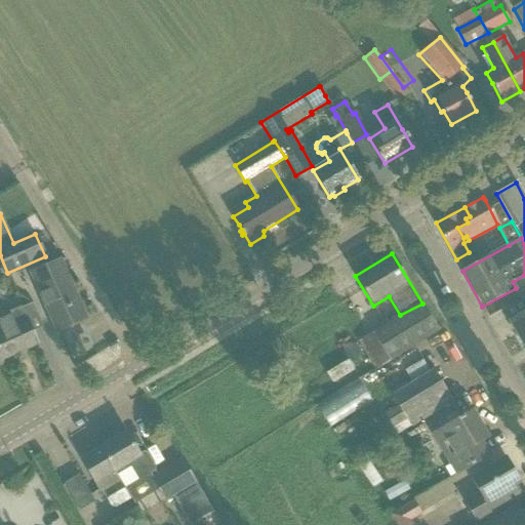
[(84,319),(76,300),(58,261),(33,273),(57,331),(84,319)]
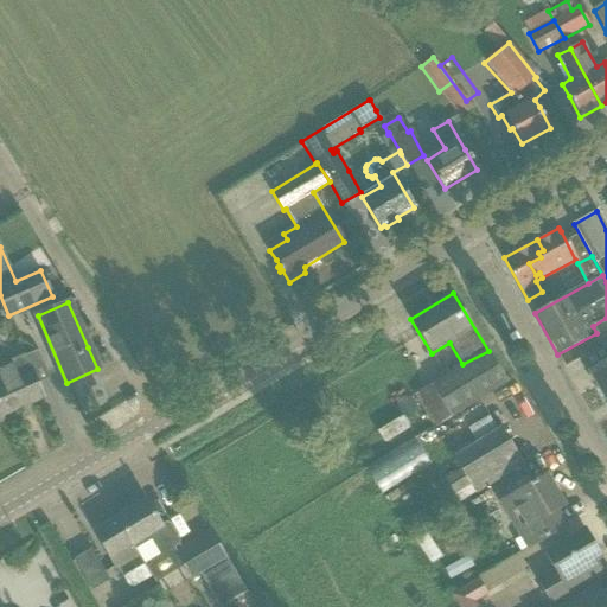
[(606,403),(606,342),(601,346),(606,355),(606,359),(588,371),(606,403)]
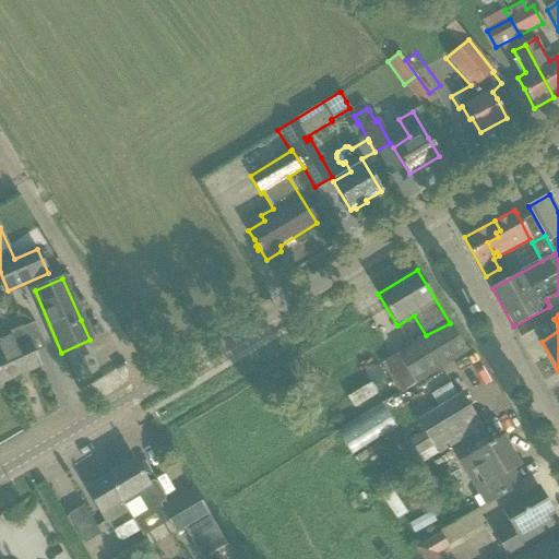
[(467,352),(450,323),(426,335),(381,364),(400,393),(467,352)]
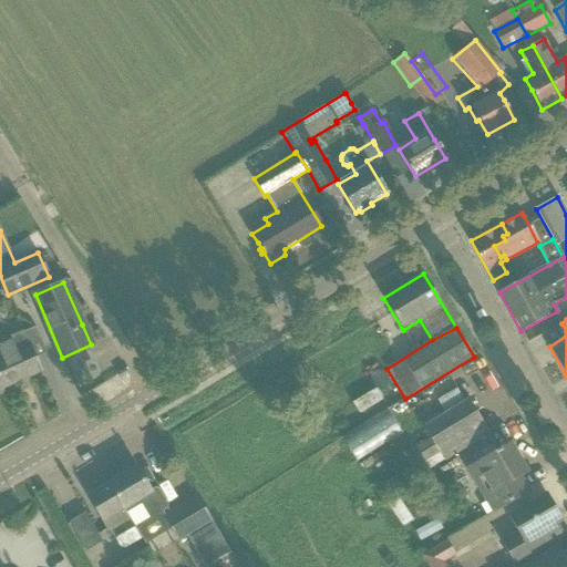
[(0,382),(2,389),(41,372),(32,352),(29,344),(28,346),(22,333),(0,343),(0,342),(0,382)]
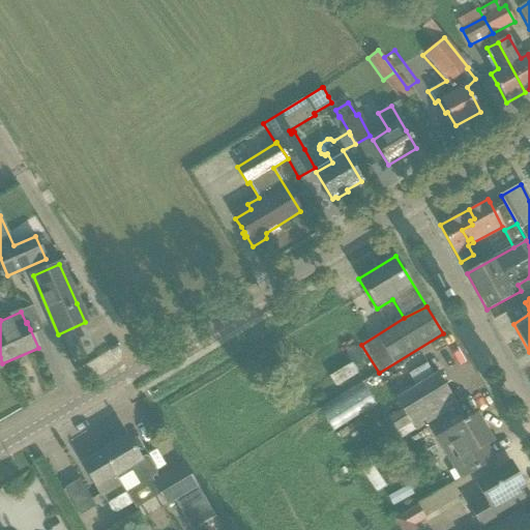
[(328,376),(335,387),(357,373),(351,362),(328,376)]
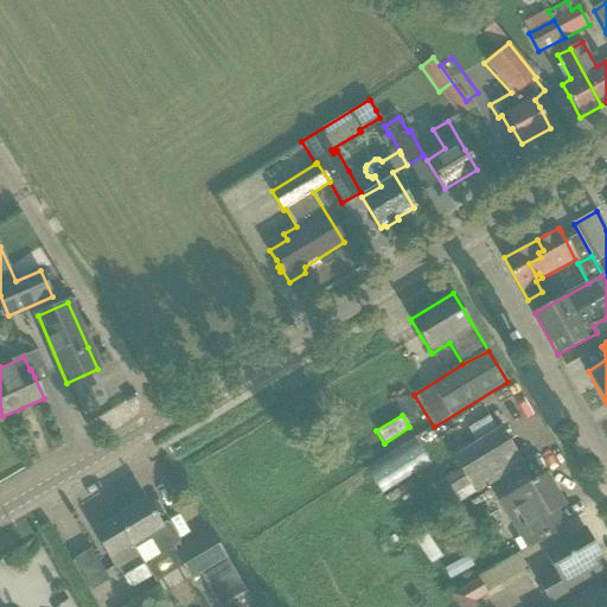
[(443,502),(470,486),(474,494),(524,464),(502,427),(452,458),(460,470),(434,485),(443,502)]
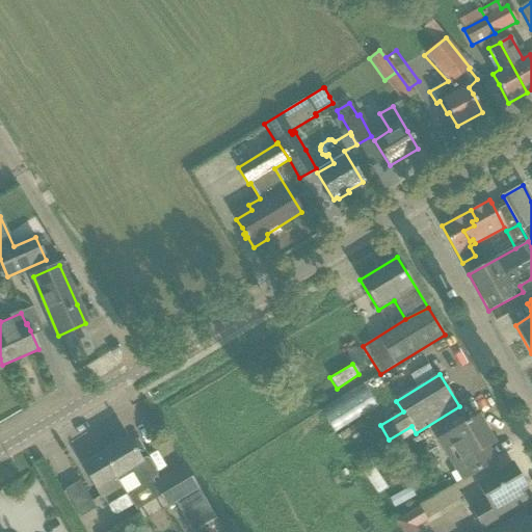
[(335,409),(351,432),(394,401),(378,378),(335,409)]
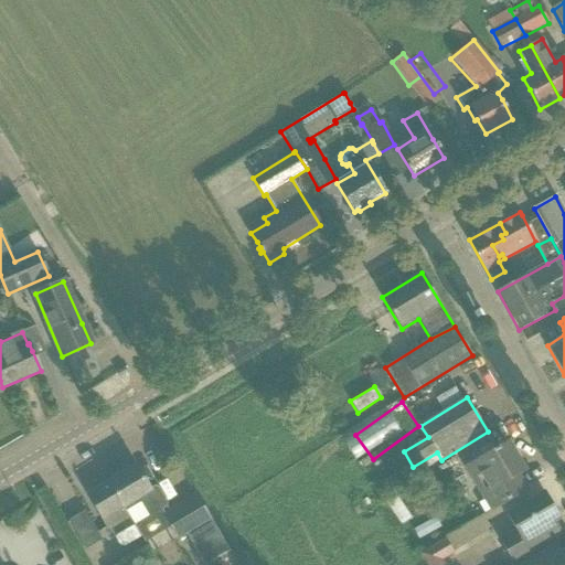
[(491,510),(507,501),(525,490),(516,475),(524,470),(508,443),(499,449),(498,447),(493,450),(494,451),(489,456),(483,459),(467,469),(491,510)]
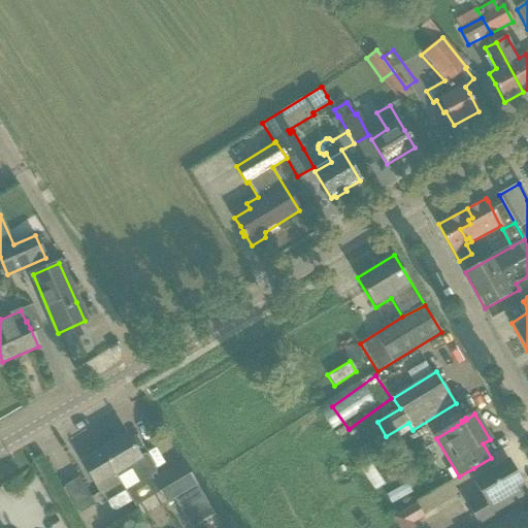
[(457,414),(447,420),(452,429),(457,426),(462,422),(461,421),(457,414)]
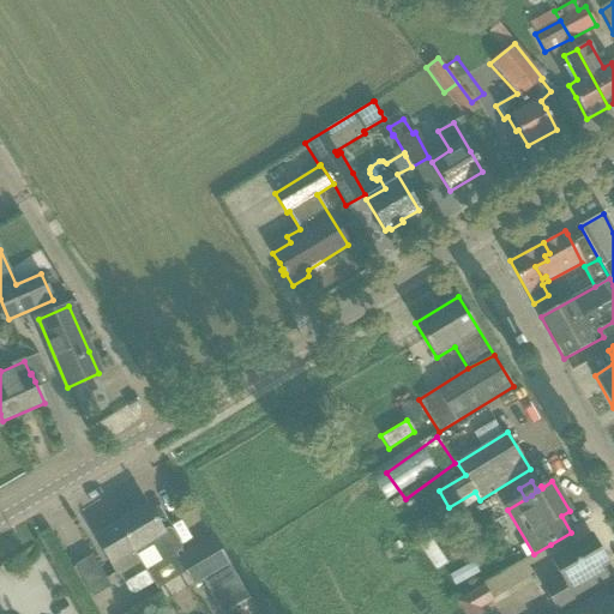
[(148,506),(118,524),(133,549),(133,551),(134,551),(146,571),(149,575),(154,583),(157,590),(185,575),(174,557),(182,553),(181,551),(182,546),(172,530),(167,528),(162,531),(160,527),(148,506)]
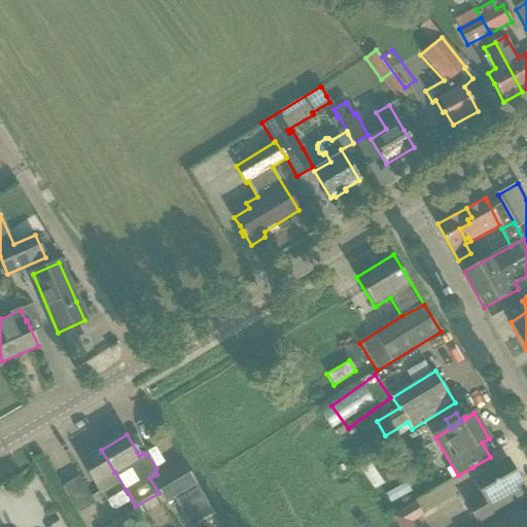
[(101,450),(81,461),(93,479),(105,499),(112,512),(131,501),(132,500),(128,493),(126,490),(115,472),(114,472),(114,471),(101,450)]
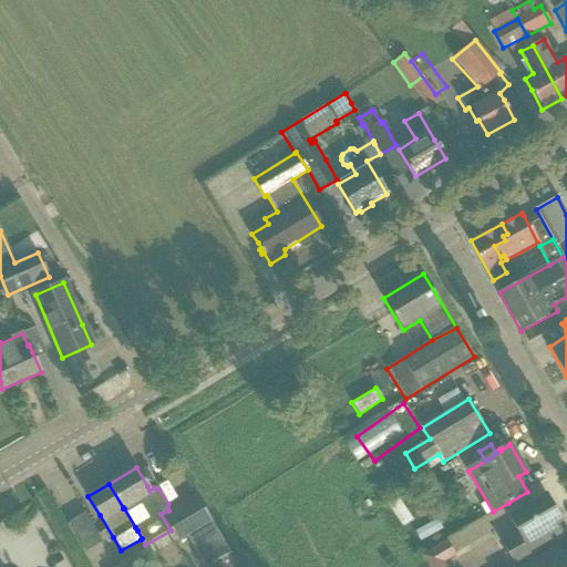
[(395,493),(384,500),(403,527),(413,519),(395,493)]
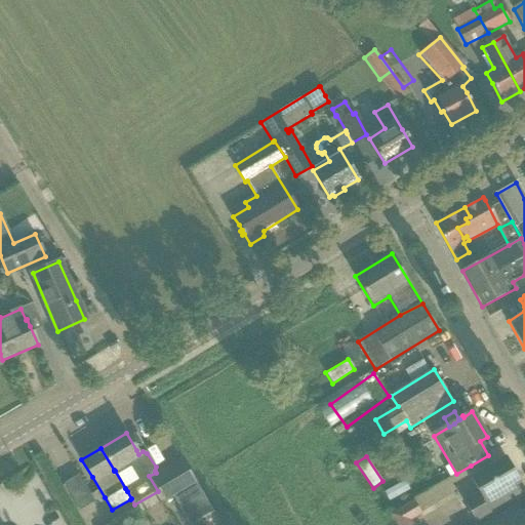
[(478,523),(497,511),(515,500),(509,488),(519,482),(505,457),(487,468),(472,477),(480,491),(465,500),(478,523)]
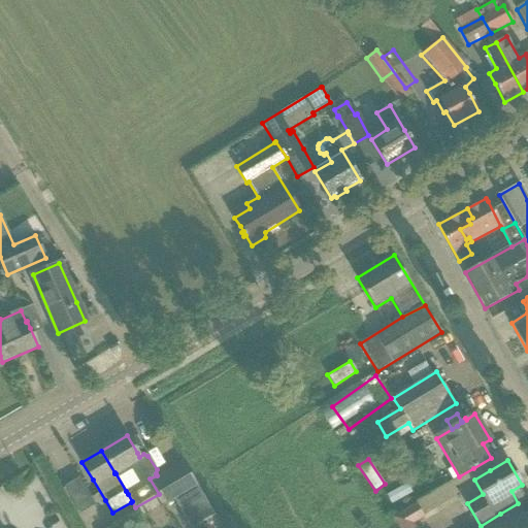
[(157,475),(150,479),(159,494),(165,505),(174,500),(190,527),(192,527),(215,516),(198,487),(183,461),(160,473),(157,475)]
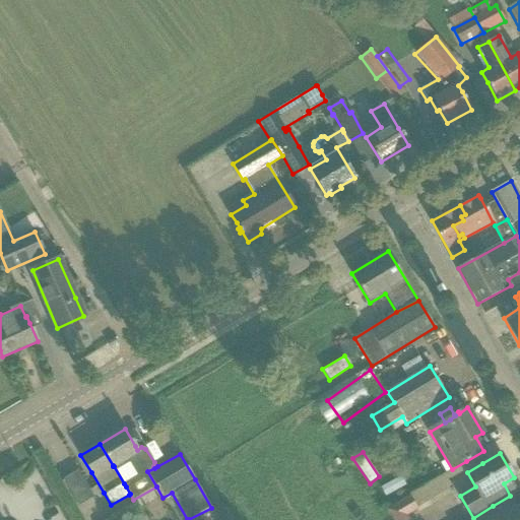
[(92,497),(77,471),(63,480),(78,505),(92,497)]
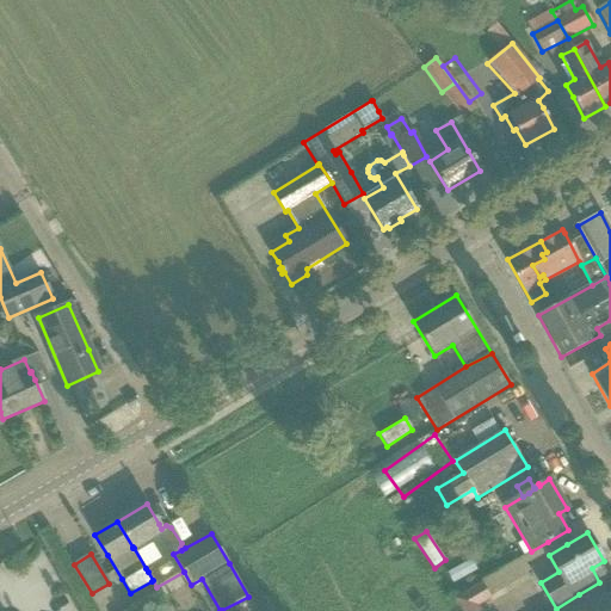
[(470,560),(448,572),(452,582),(476,569),(470,560)]
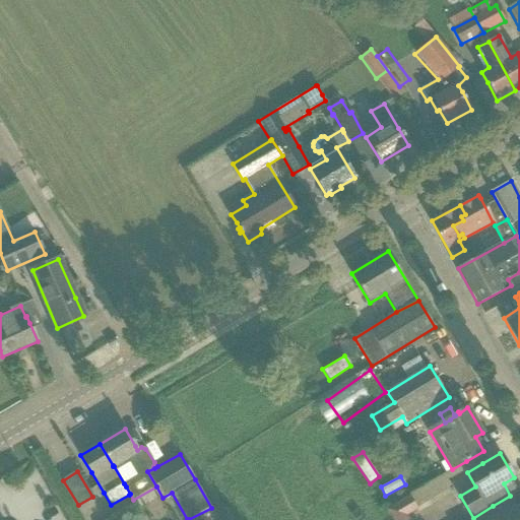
[(401,507),(407,519),(416,519),(435,510),(426,493),(401,507)]
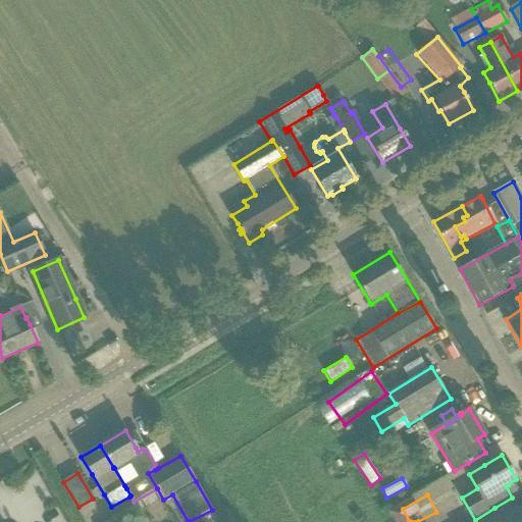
[(400,506),(388,513),(394,521),(409,521),(407,518),(400,506)]
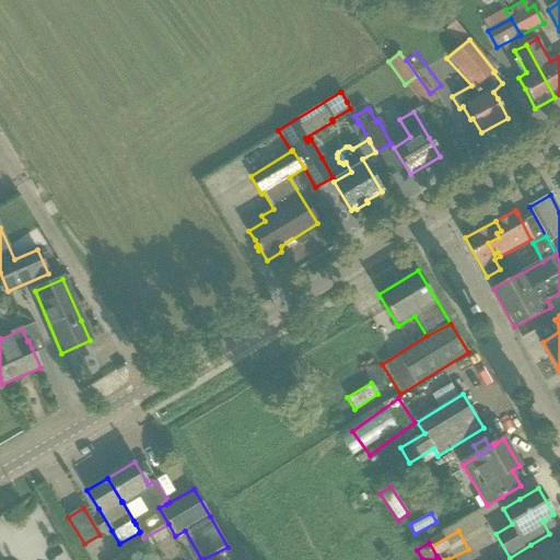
[(559,559),(559,546),(546,555),(538,544),(520,555),(510,559),(559,559)]
